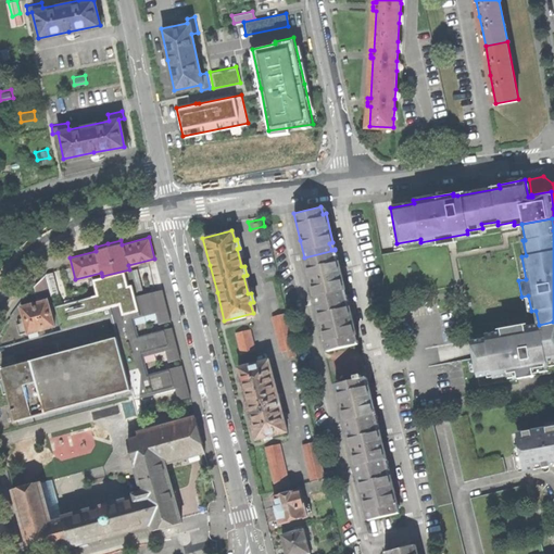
[(335,251),(335,250),(304,257),(311,284),(315,303),(345,296),(345,294),(342,296),(340,288),(344,288),(337,259),(334,260),(331,252),(335,251)]
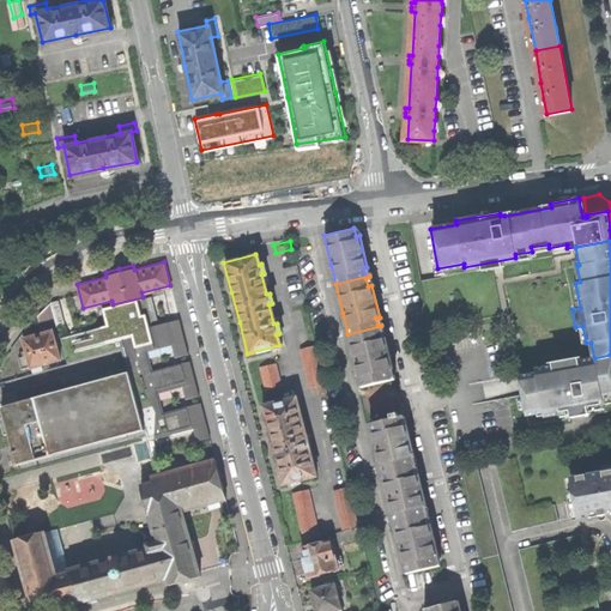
[(153,326),(145,296),(102,308),(107,324),(59,336),(66,362),(123,346),(128,369),(145,428),(147,439),(197,427),(200,439),(209,436),(199,401),(164,411),(159,392),(183,386),(186,398),(198,395),(188,360),(153,369),(149,352),(171,346),(175,358),(187,355),(179,319),(153,326)]
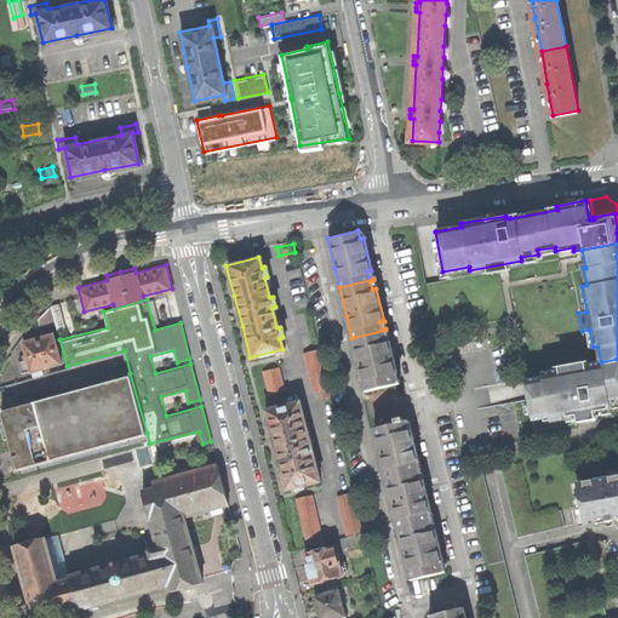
[(36,318),(40,332),(57,327),(50,303),(41,312),(36,318)]
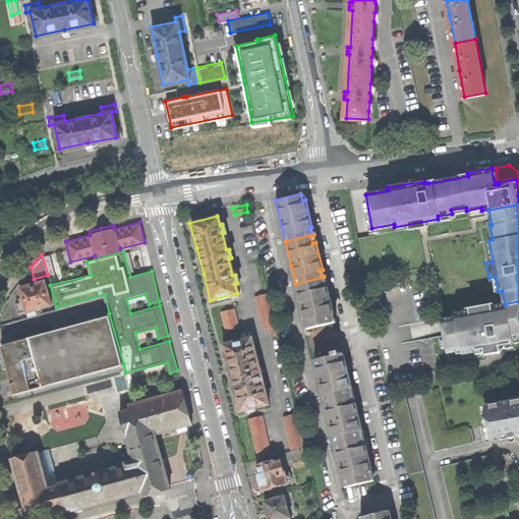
[(325,277),(324,277),(295,284),(301,306),(305,327),(332,321),(331,320),(335,319),(334,318),(331,319),(330,312),(333,311),(326,284),(323,285),(321,278),(325,277)]
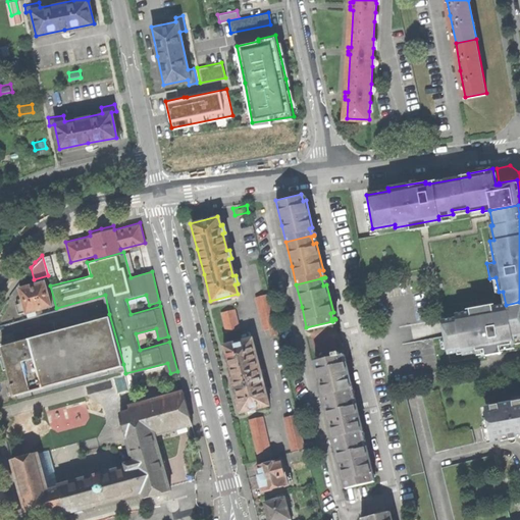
[(26,310),(27,311),(35,308),(51,304),(44,279),(19,287),(21,293),(23,300),(26,310)]
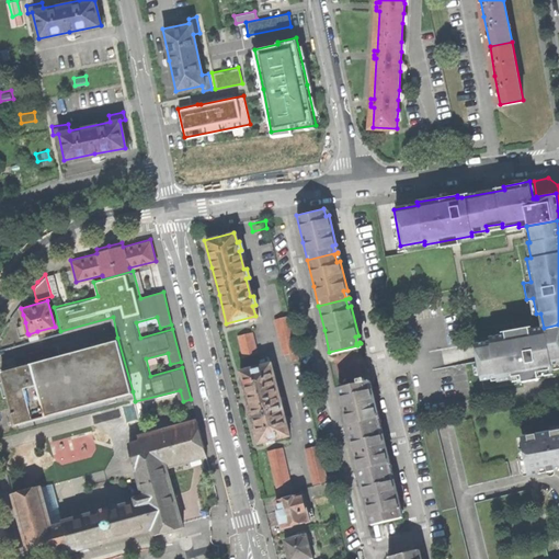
[(288,351),(296,350),(287,314),(272,317),(281,353),(288,351)]
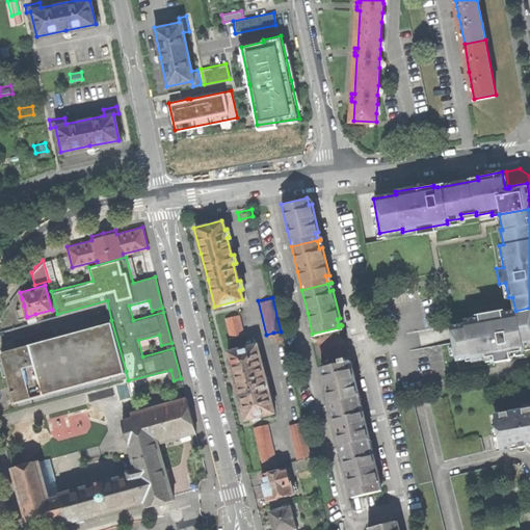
[(26,316),(24,306),(16,308),(18,318),(26,316)]
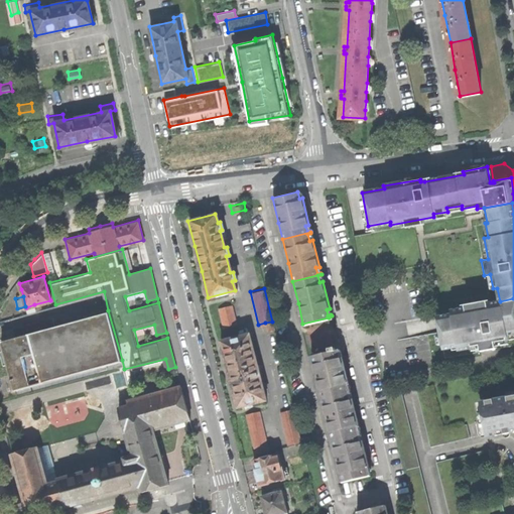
[(513,298),(500,301),(500,303),(494,304),(494,302),(456,309),(457,313),(435,317),(435,323),(440,347),(450,345),(451,349),(478,344),(479,350),(484,349),(493,347),(492,341),(513,337),(513,331),(513,330),(513,298)]
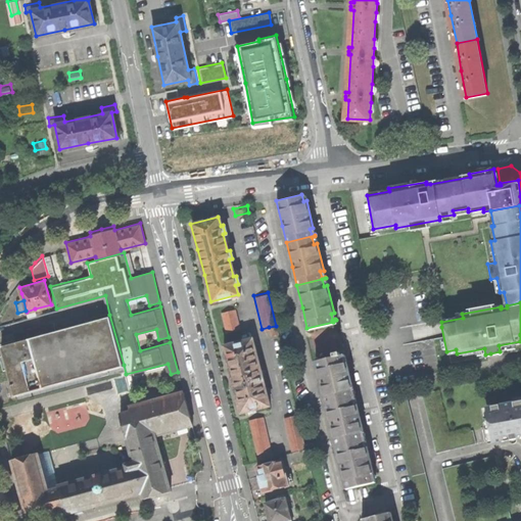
[(219,312),(225,332),(238,328),(233,309),(219,312)]
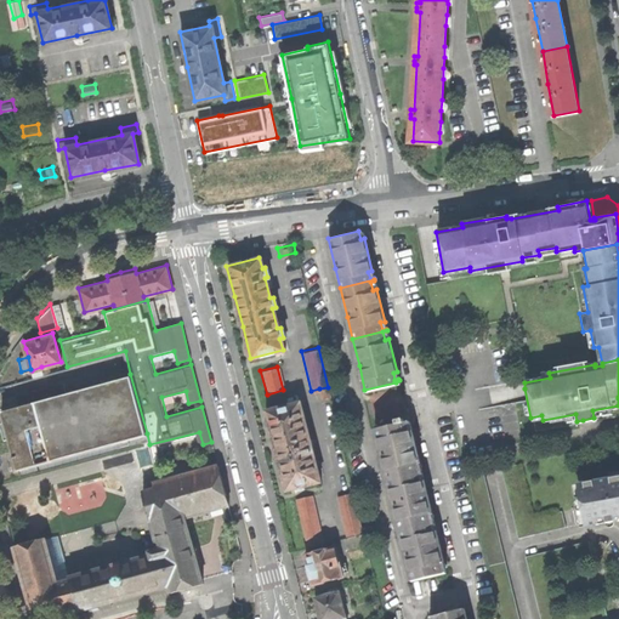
[(9,439),(16,469),(147,433),(130,374),(66,391),(63,381),(16,393),(18,404),(0,410),(9,439)]
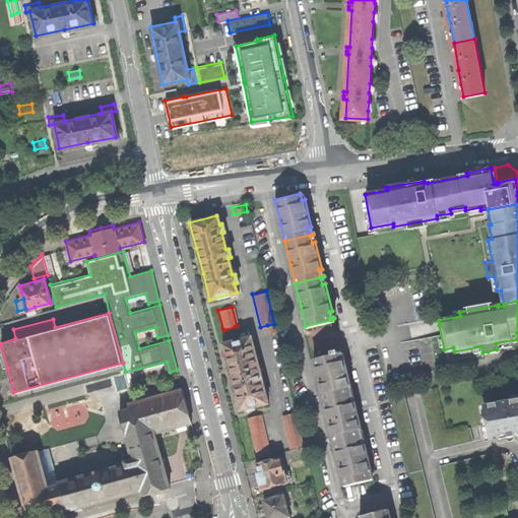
[(275,331),(274,324),(267,325),(268,332),(275,331)]
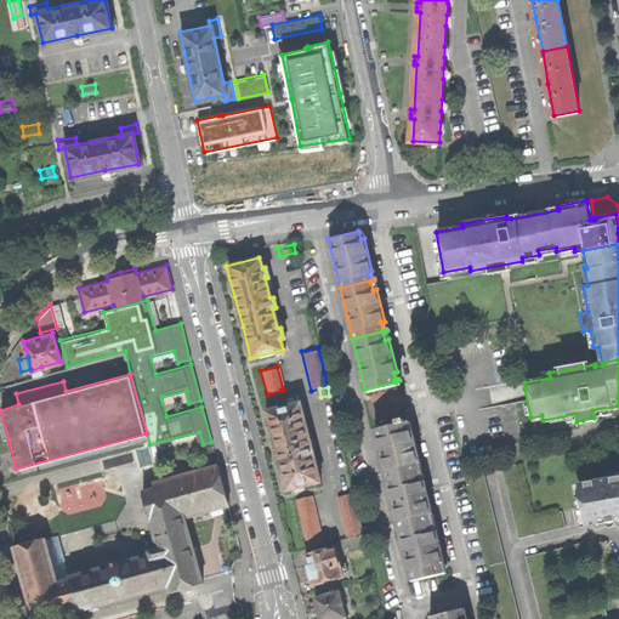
[(274,449),(284,489),(318,480),(297,402),(265,410),(274,449)]
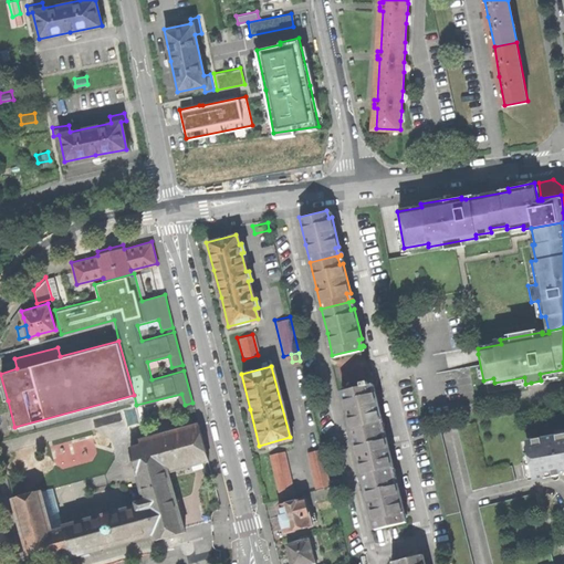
[(343,405),(351,436),(383,428),(383,427),(379,428),(377,420),(380,419),(374,390),(371,392),(368,383),(367,383),(366,379),(359,380),(361,384),(340,389),(343,405)]
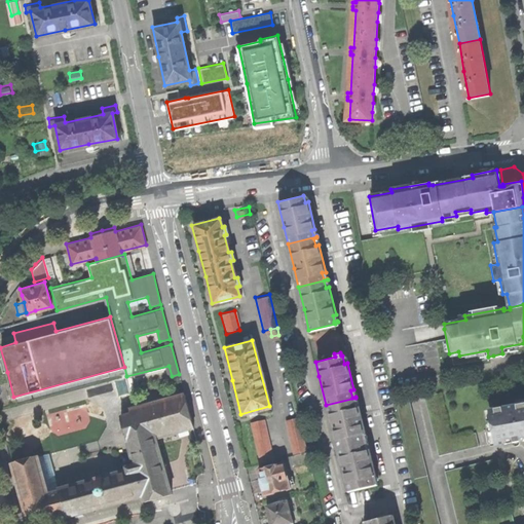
[(156,436),(193,425),(188,408),(184,393),(129,407),(131,412),(119,415),(133,462),(124,465),(125,468),(58,487),(59,489),(65,513),(66,515),(142,494),(143,499),(172,491),(156,436)]
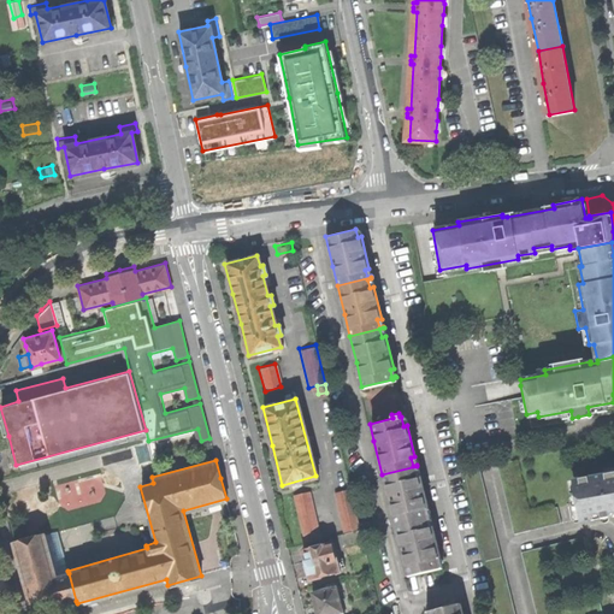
[(385,489),(395,525),(429,517),(429,515),(425,517),(423,508),(426,507),(419,474),(415,476),(413,467),(417,467),(417,466),(382,474),(385,489)]
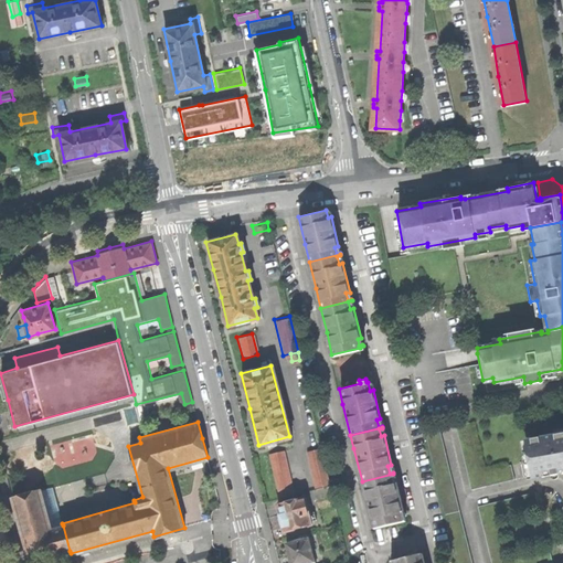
[(562,432),(543,435),(544,441),(527,444),(526,443),(531,474),(532,474),(532,473),(550,469),(562,466),(562,432)]
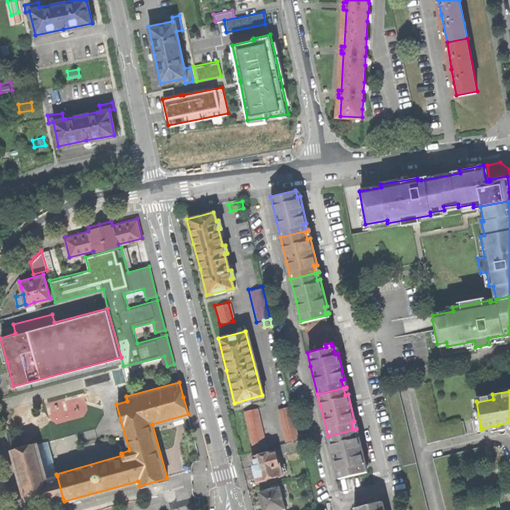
[(277,408),(285,441),(298,437),(290,405),(277,408)]
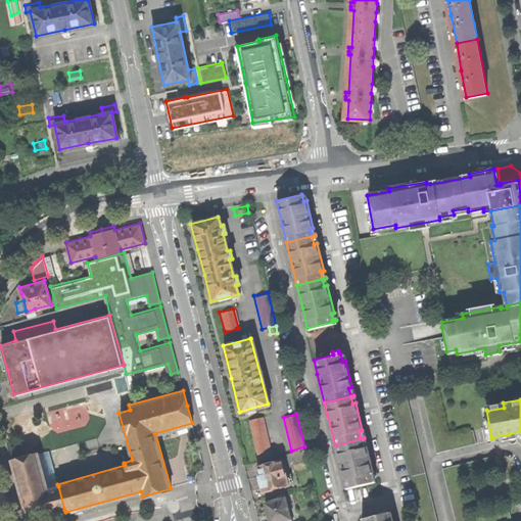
[(248,419),(257,459),(271,455),(261,416),(248,419)]
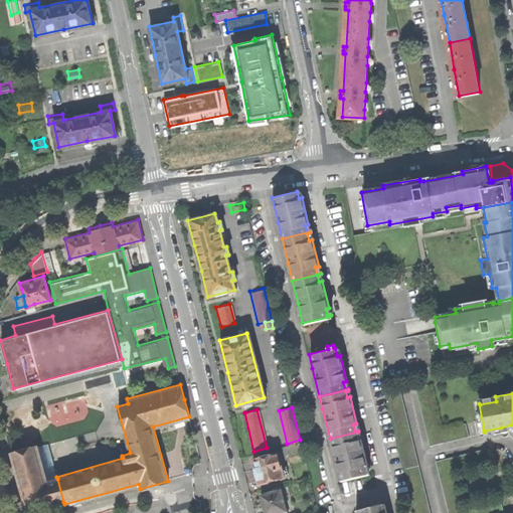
[(332,449),(340,480),(368,473),(368,472),(365,473),(363,466),(366,466),(360,439),(357,440),(355,433),(358,432),(330,439),(332,449)]
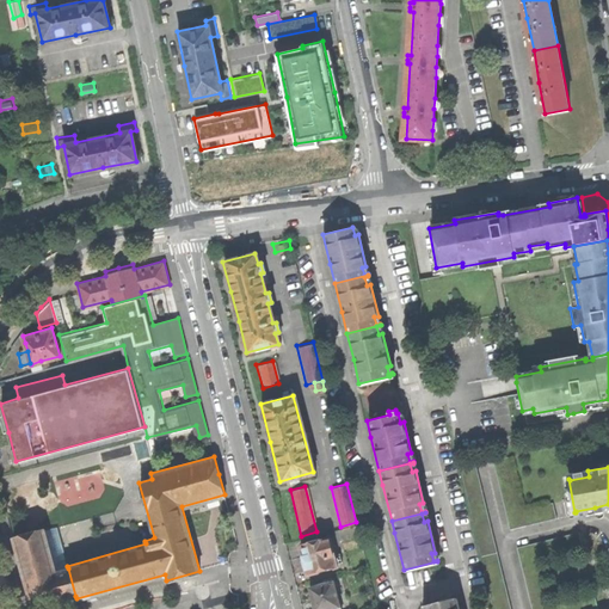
[(72,597),(75,596),(68,568),(56,571),(53,560),(65,557),(55,524),(12,536),(31,608),(62,600),(62,602),(73,600),(72,597)]
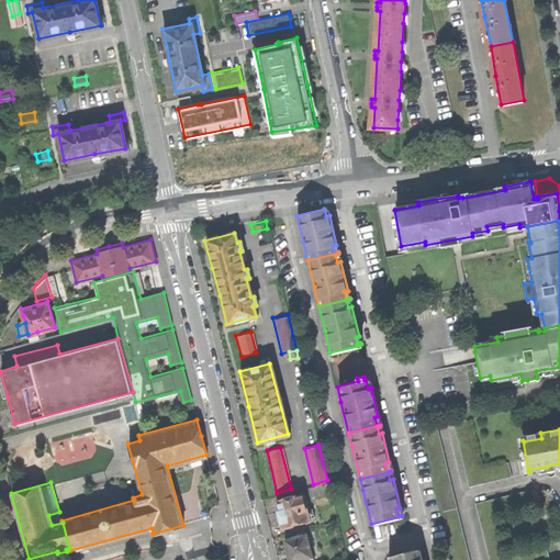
[(281,522),(282,527),(309,519),(308,516),(313,515),(311,507),(305,508),(302,493),(275,500),(278,512),(277,514),(277,517),(278,521),(281,522)]
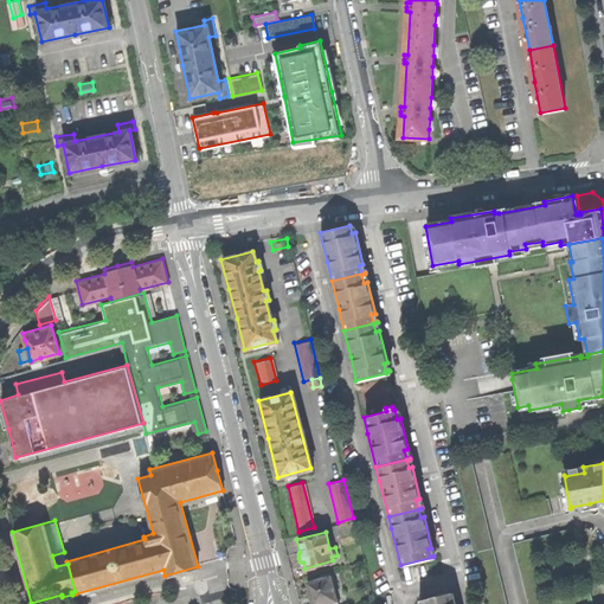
[(312,603),(317,603),(323,603),(335,599),(328,576),(306,582),(309,593),(312,603)]
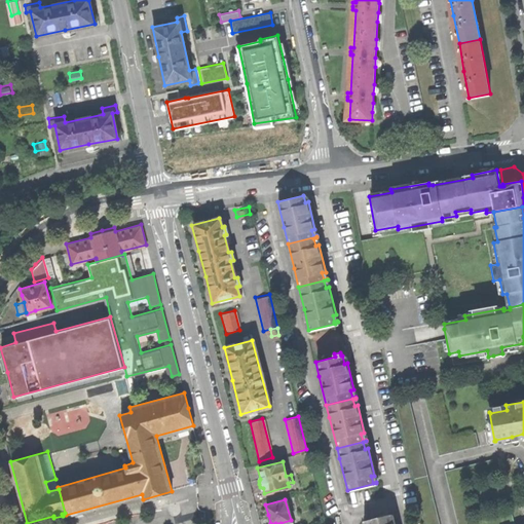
[(394,523),(391,513),(362,520),(362,521),(366,520),(366,523),(394,523)]
